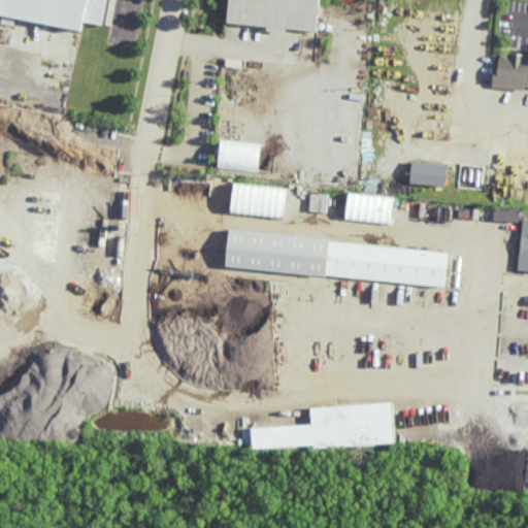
[(108,0),(104,25),(83,21),(80,30),(14,17),(13,25),(3,24),(5,13),(0,12),(0,0),(108,0)]
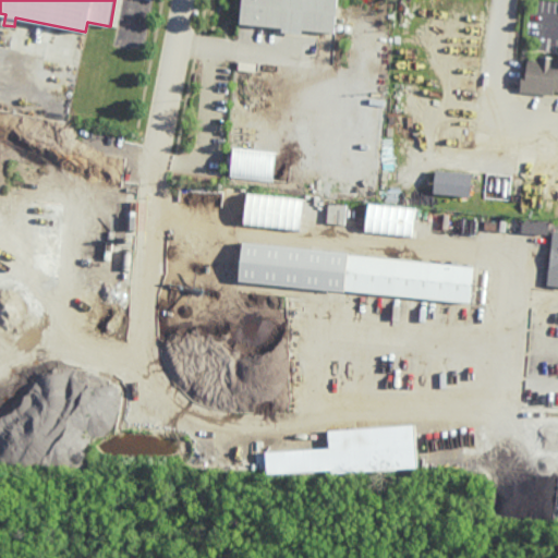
[(337,0),(334,33),(303,29),(303,34),(282,32),(282,27),(240,23),(242,0),(337,0)]
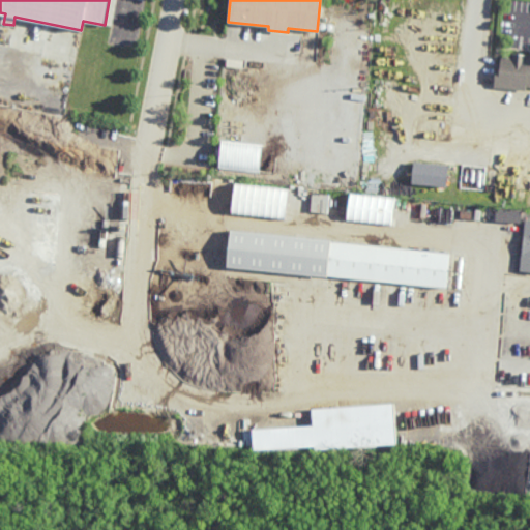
[(525,57),(529,57),(529,88),(526,88),(526,91),(494,88),(496,64),(499,65),(500,55),(512,57),(512,53),(526,55),(525,57)]
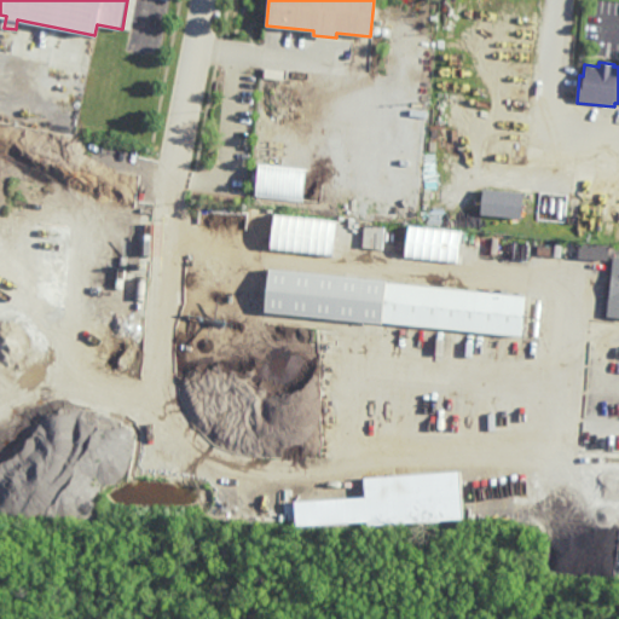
[(305,168),(259,165),(255,197),(302,202),(305,168)]
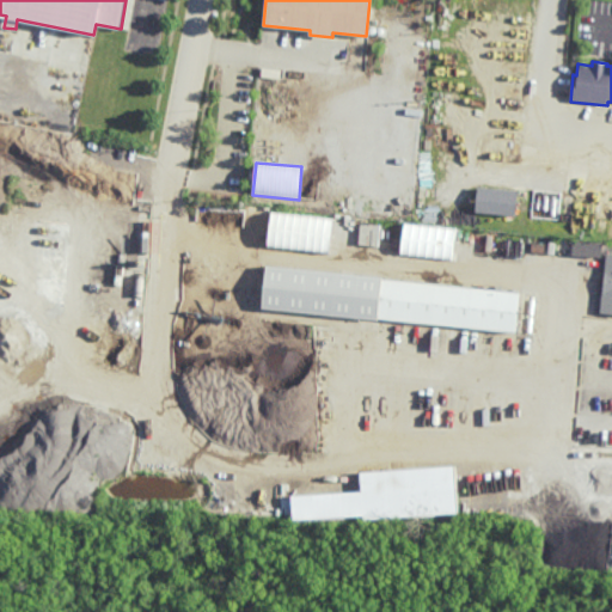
[(515,215),(476,212),(478,187),(518,190),(515,215)]
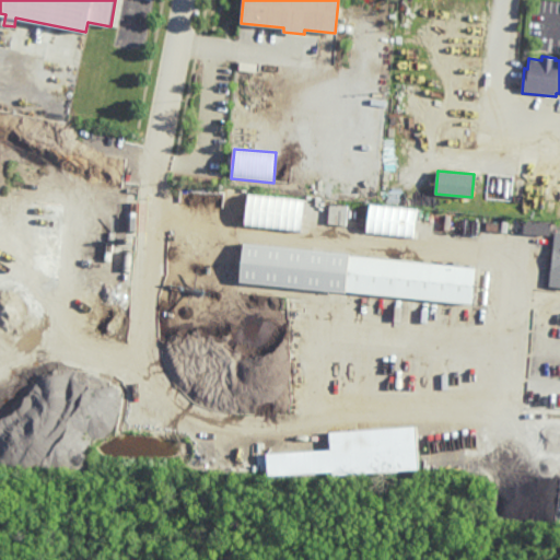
[(246,226),(301,231),(302,199),(248,196),(246,226)]
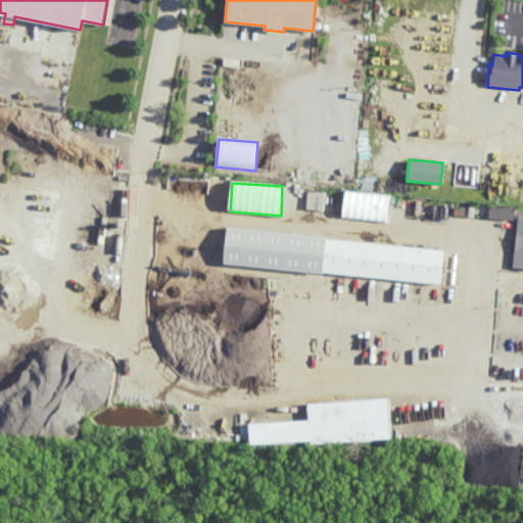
[(324,211),(312,210),(313,192),(325,193),(324,211)]
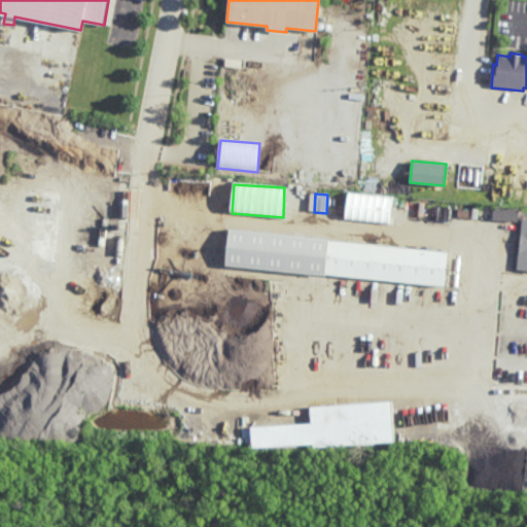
[(391,196),(347,194),(345,220),(390,222),(391,196)]
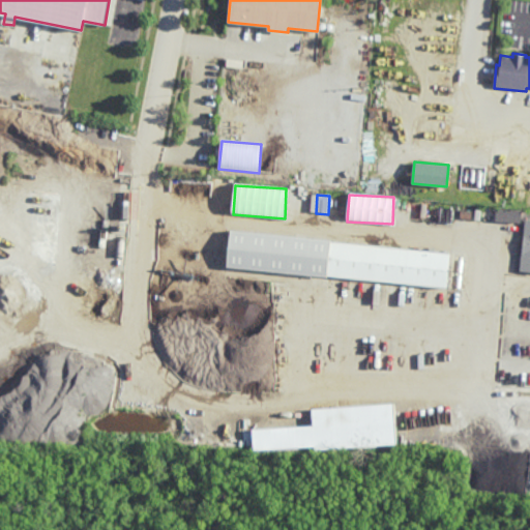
[(521,223),(521,210),(496,209),(495,222),(521,223)]
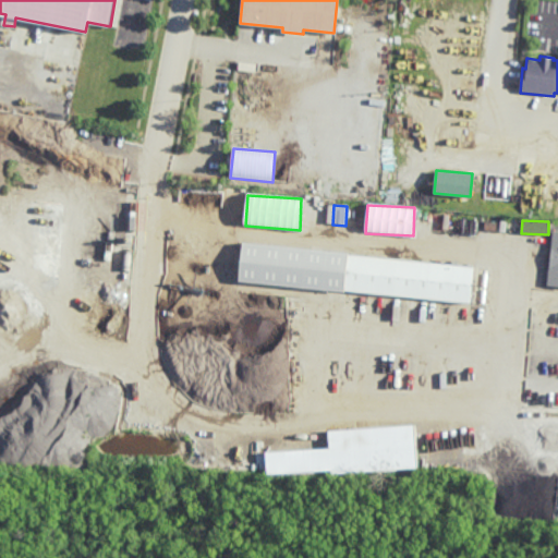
[(474,268),(470,303),(232,279),(235,244),(474,268)]
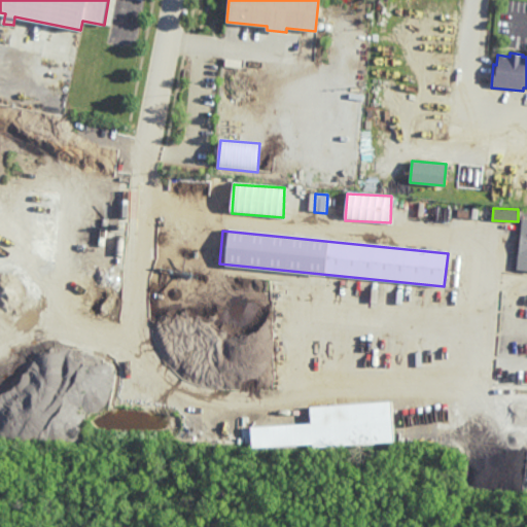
[(526,271),(526,255),(518,254),(520,232),(526,232),(526,271)]
